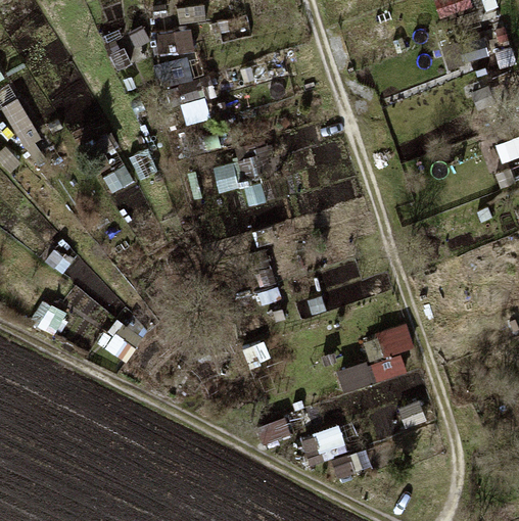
[(156,56),(194,54),(192,31),(154,33),(156,56)]
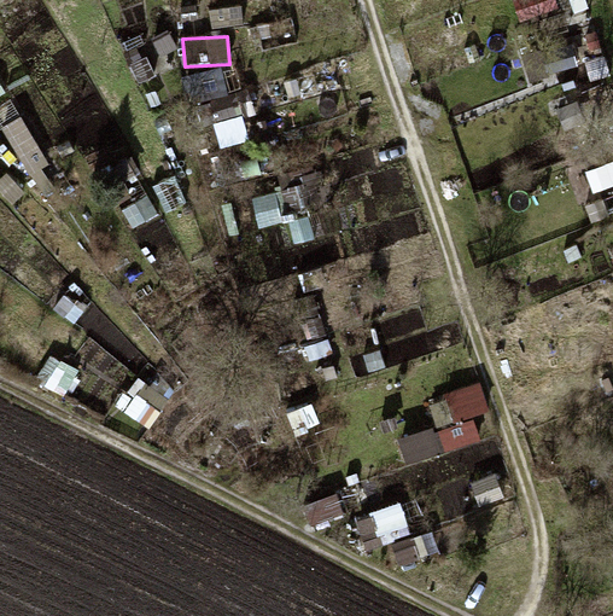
[(252,117),(250,93),(227,96),(226,73),(193,75),(197,122),(252,117)]
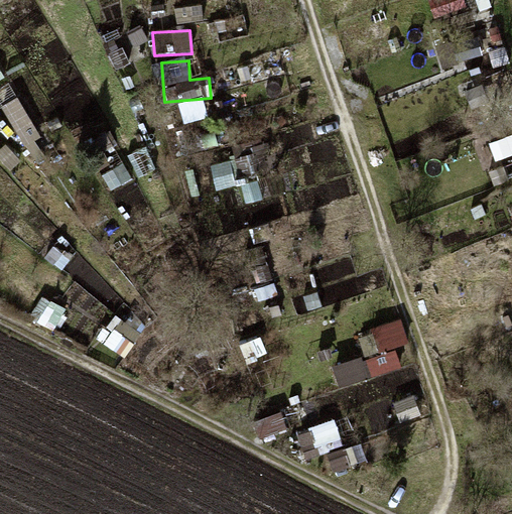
[(17,98),(1,108),(24,146),(40,136),(17,98)]
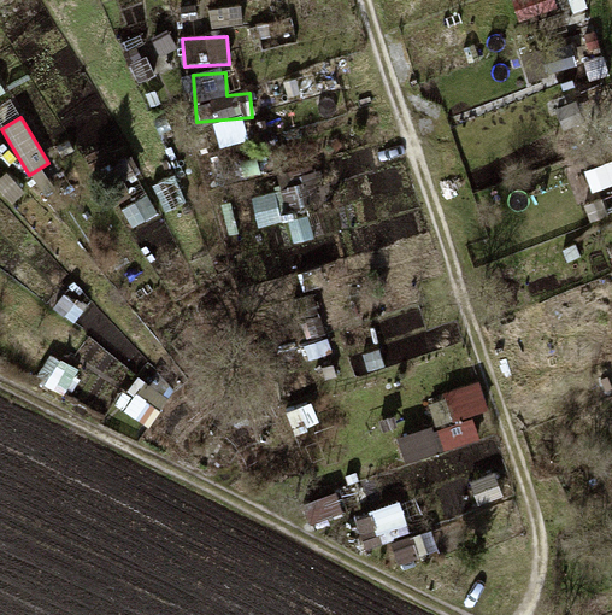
[(0,193),(11,205),(24,193),(6,174),(0,179),(0,193)]
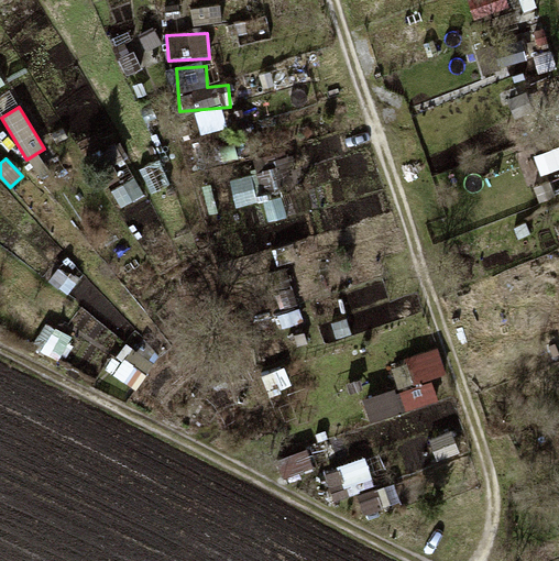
[(278,169),(259,174),(263,191),(282,188),(278,169)]
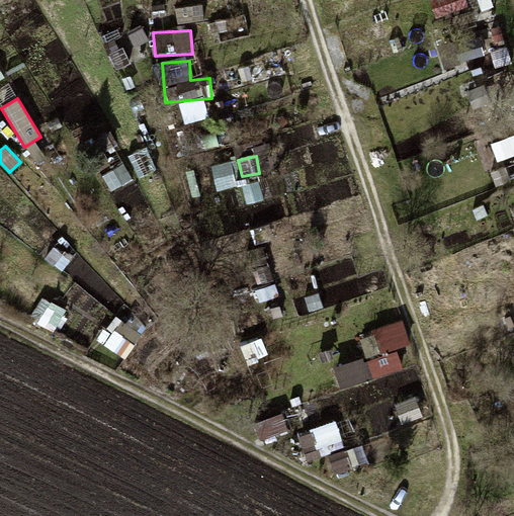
[(212,166),(216,190),(236,187),(233,163),(212,166)]
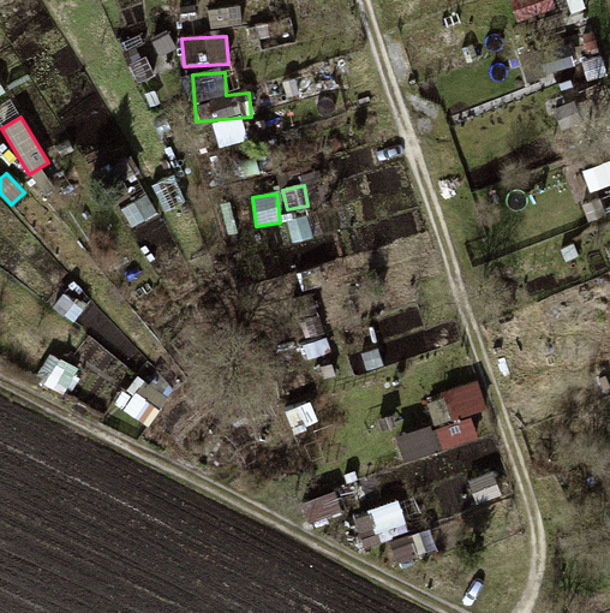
[(147,426),(166,396),(139,380),(121,410),(147,426)]
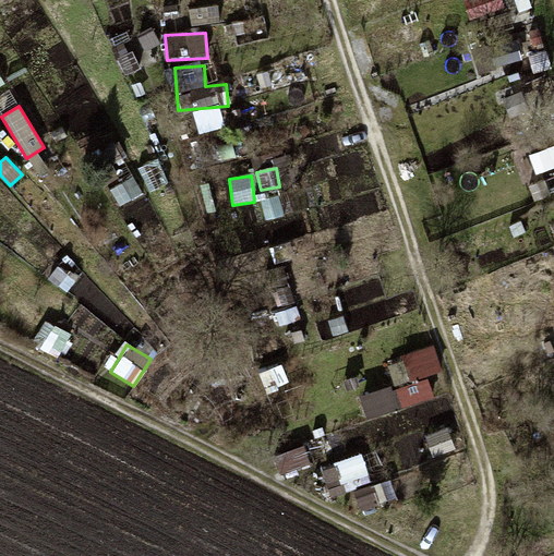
[(406,352),(411,382),(441,375),(435,347),(406,352)]
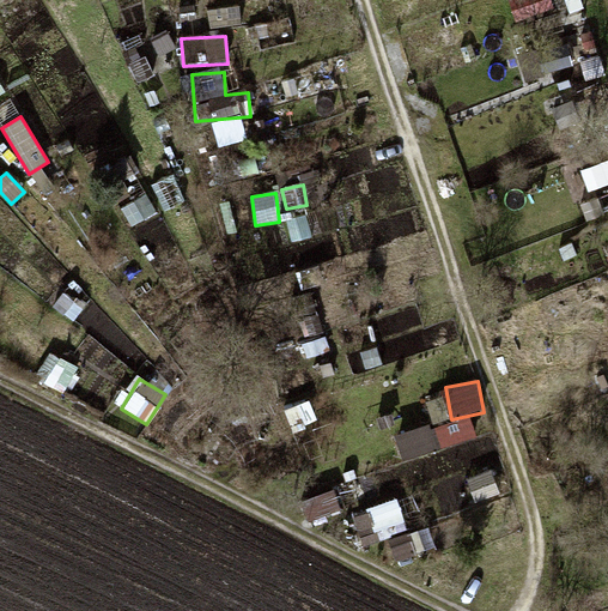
[(395,439),(402,461),(476,439),(469,415),(395,439)]
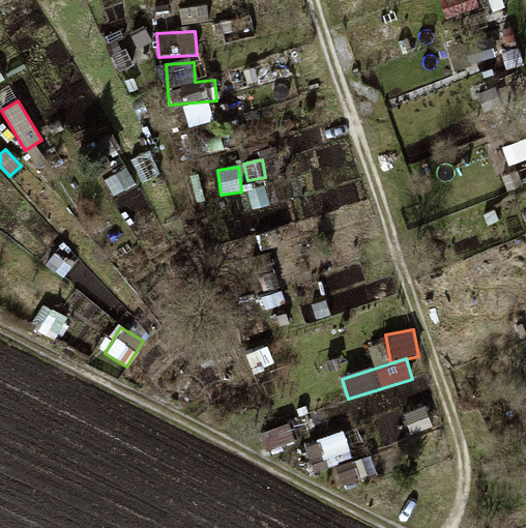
[(305,446),(314,471),(339,463),(330,439),(305,446)]
